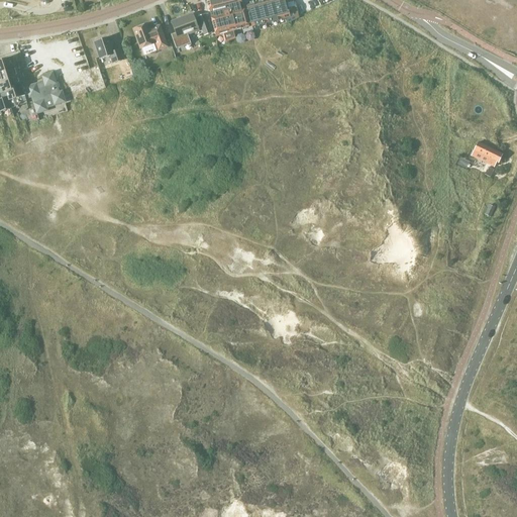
[(239,0),(206,0),(216,37),(221,35),(223,42),(236,39),(234,31),(248,27),(247,25),(250,24),(250,26),(279,19),(285,18),(286,22),(298,17),(294,2),(293,0),(271,0),(247,6),(242,3),(241,4),(239,0)]
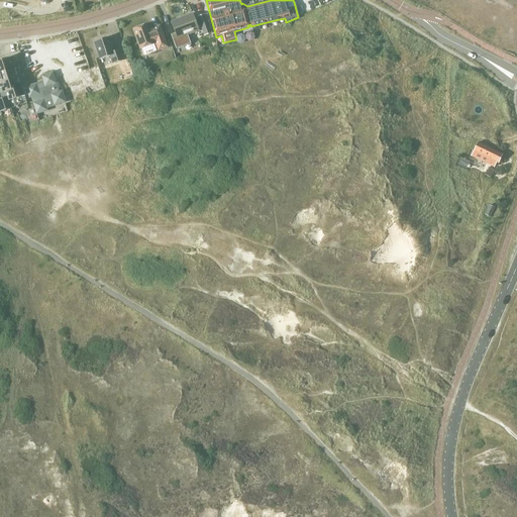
[(175,33),(171,35),(176,48),(190,43),(187,35),(199,31),(198,29),(200,28),(203,36),(211,33),(204,15),(197,17),(197,18),(193,20),(191,15),(171,22),(175,33)]
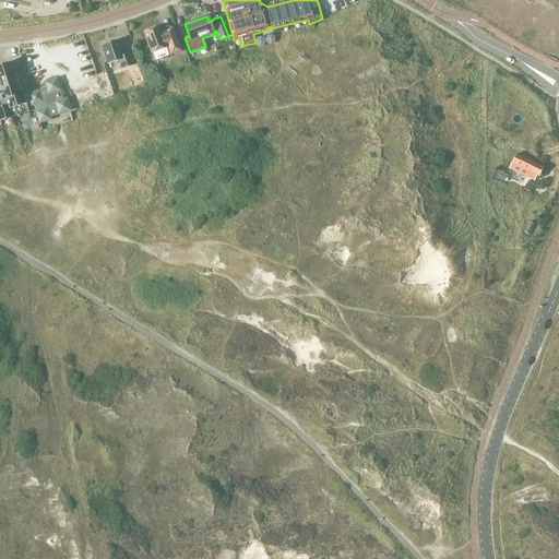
[(143,32),(152,54),(154,61),(181,51),(173,28),(161,33),(158,26),(143,32)]
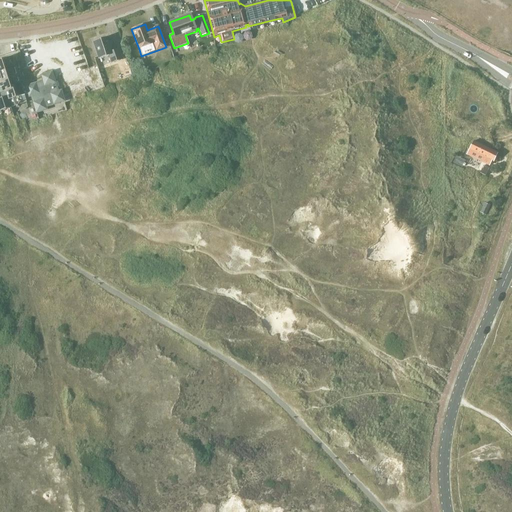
[(109,56),(111,64),(122,60),(118,49),(113,51),(108,37),(93,42),(98,59),(109,56)]
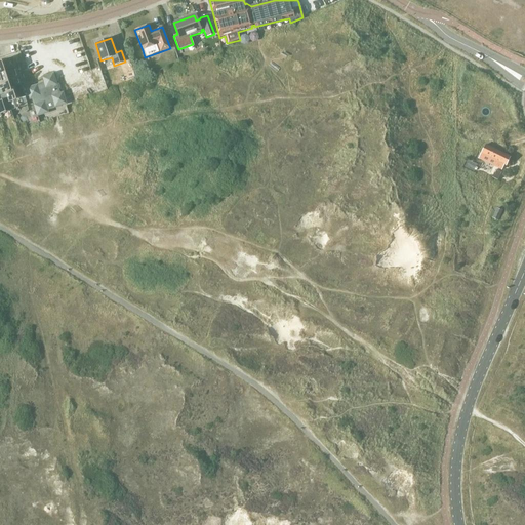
[(32,99),(38,116),(47,113),(45,106),(53,104),(54,108),(66,105),(62,94),(58,95),(52,75),(42,78),(44,84),(24,90),(23,88),(22,88),(12,58),(0,62),(0,94),(2,101),(0,101),(0,114),(28,106),(26,97),(29,96),(30,99),(32,99)]
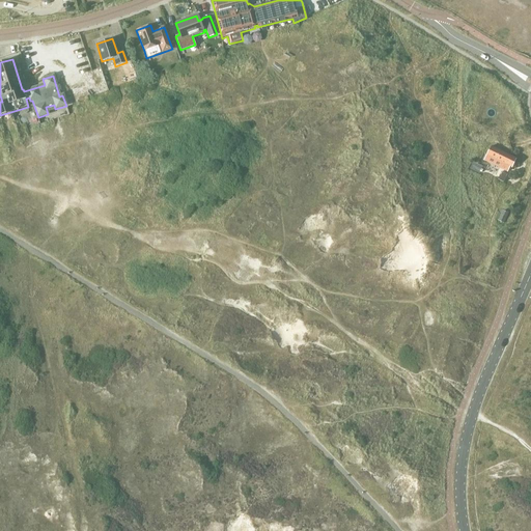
[(511,168),(515,160),(490,147),(483,161),(507,171),(509,167),(511,168)]
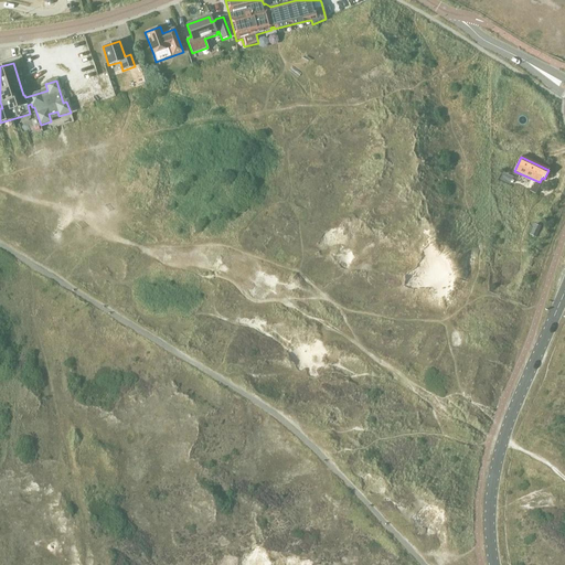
[(533,183),(529,191),(535,194),(539,187),(533,183)]
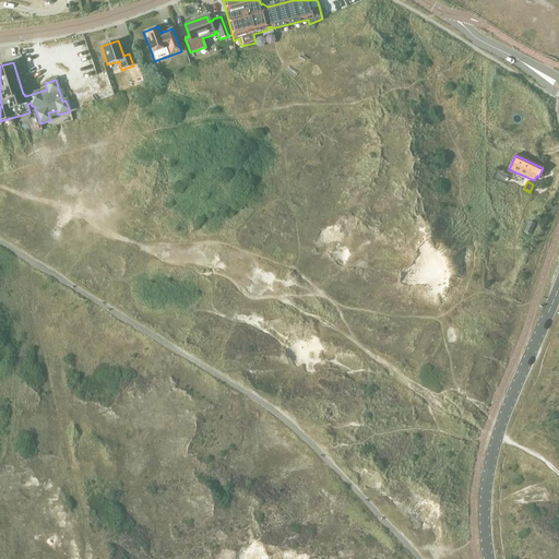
[(526,223),(523,233),(530,236),(534,226),(526,223)]
